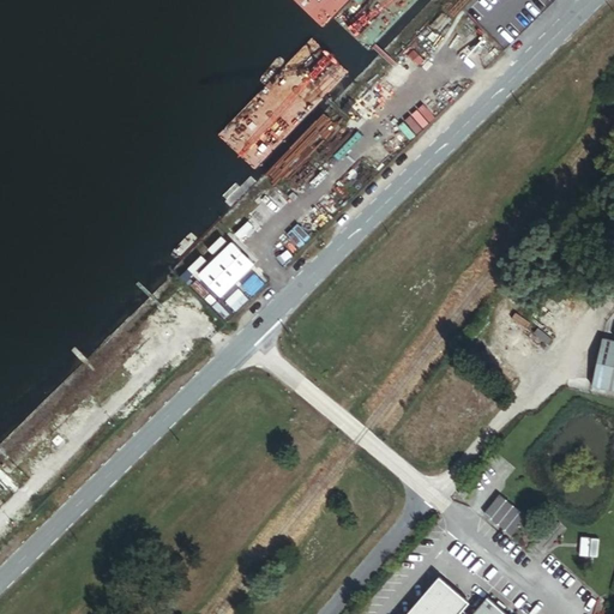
[(396,138),(390,132),(383,139),(387,145),(396,138)]
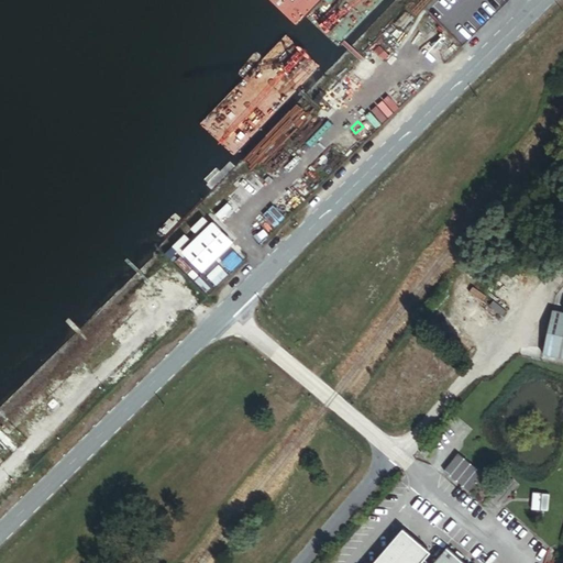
[(232,241),(212,221),(181,251),(201,272),(232,241)]
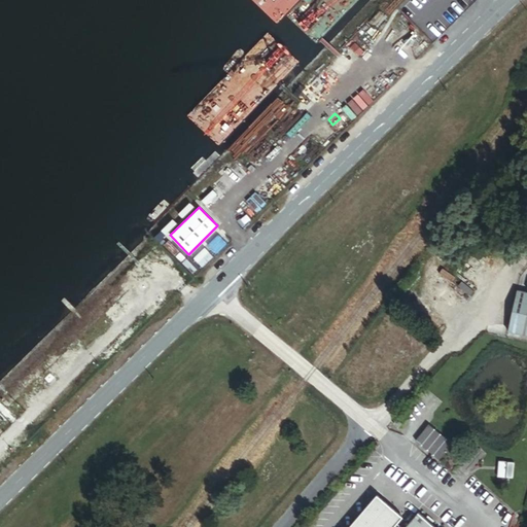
[(526,335),(526,291),(517,289),(507,330),(526,335)]
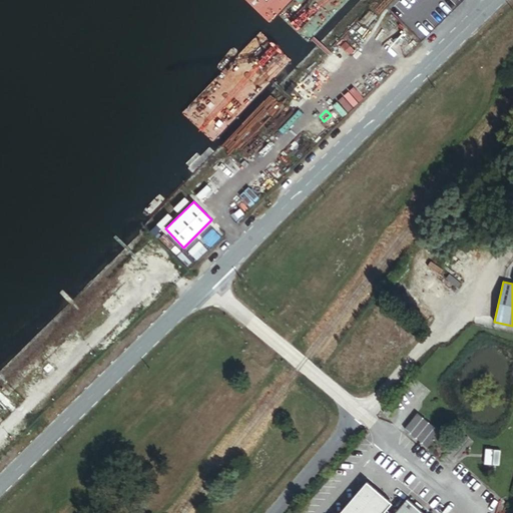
[(387,417),(394,408),(390,404),(383,413),(387,417)]
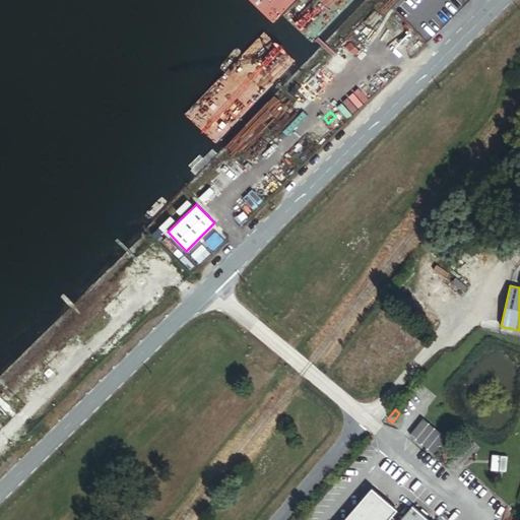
[(446,438),(421,418),(409,434),(433,453),(446,438)]
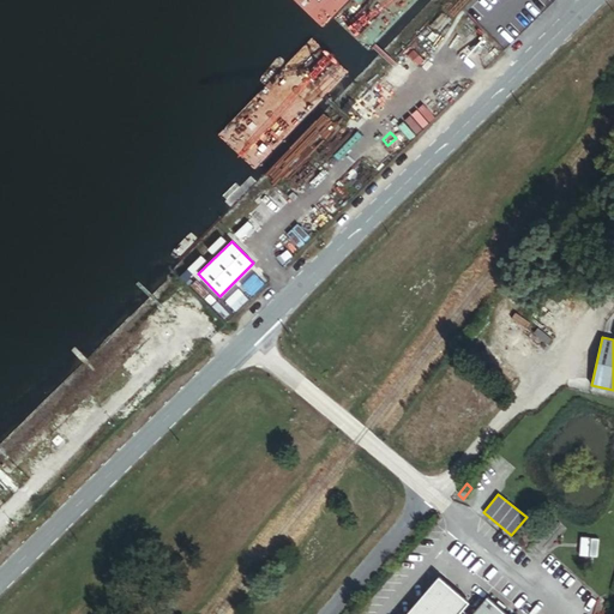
[(597,555),(597,536),(579,536),(578,555),(597,555)]
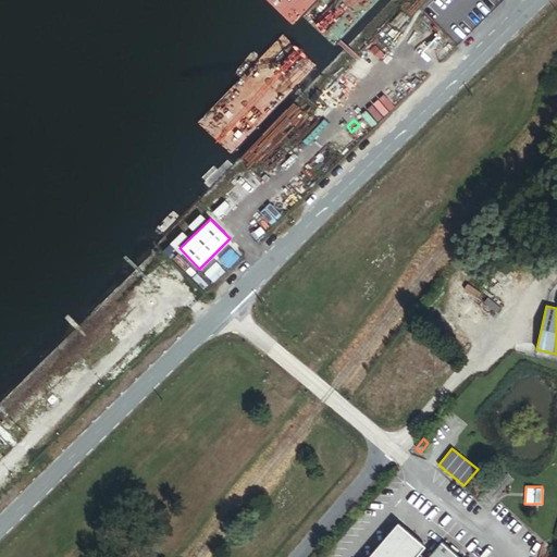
[(459,556),(441,541),(426,556),(423,556),(418,552),(423,545),(398,524),(369,556),(459,556)]
